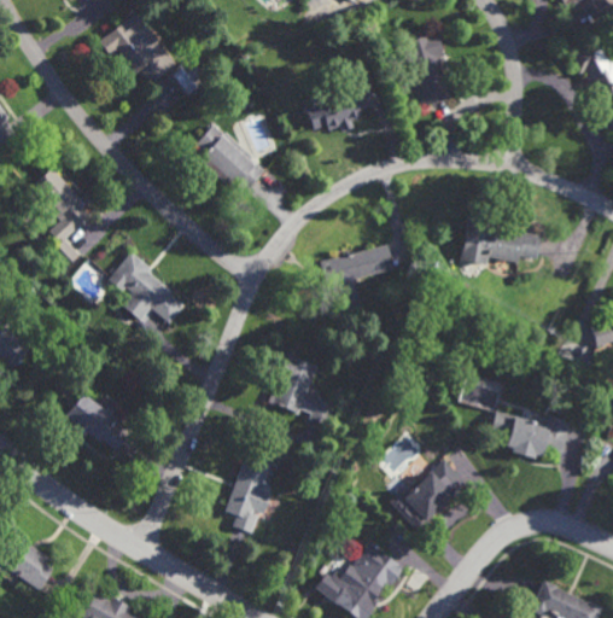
[(612,3),(597,10),(594,0),(572,0),(566,3),(565,0),(612,0),(612,3)]
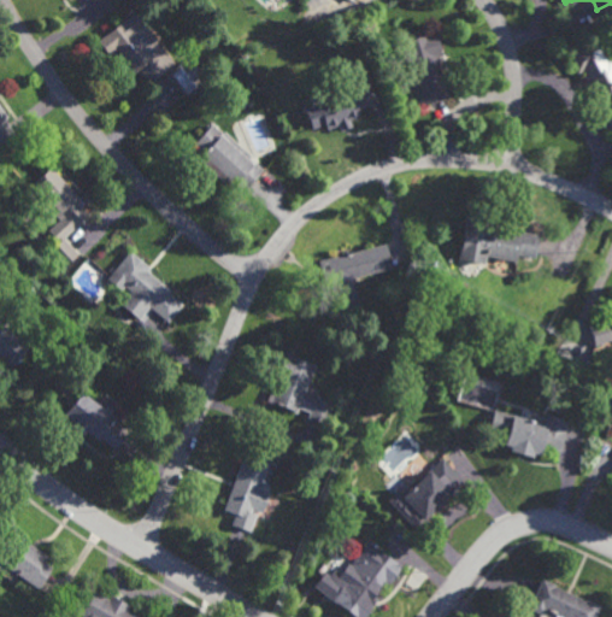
[(178,63),(154,82),(143,69),(139,72),(119,50),(112,54),(101,41),(137,11),(148,23),(147,24),(178,63)]
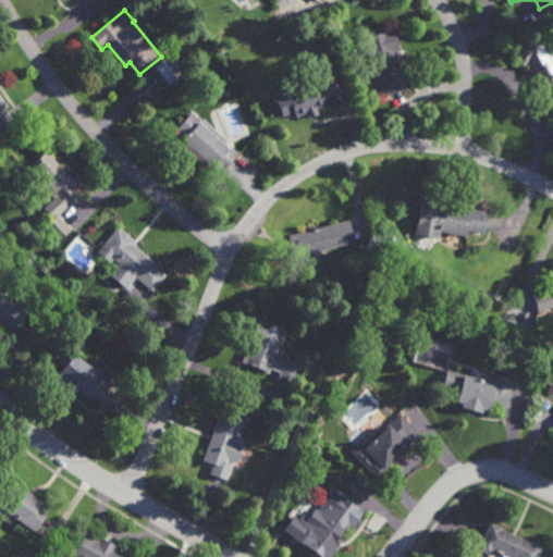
[(396,29),(397,28),(403,46),(403,49),(397,50),(408,86),(381,95),(364,37),(395,27),(396,29)]
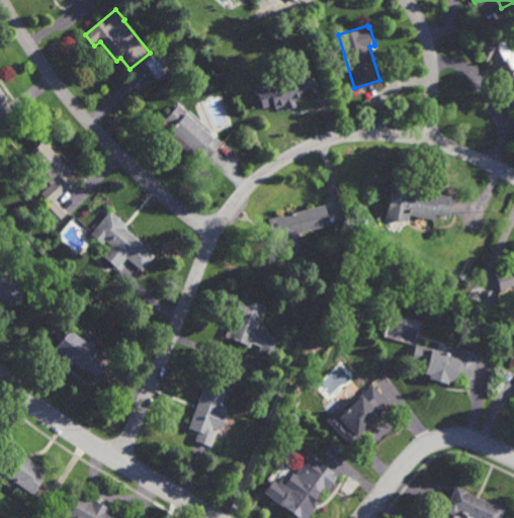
[(511,51),(513,50),(513,106),(508,96),(509,96),(491,62),(493,61),(492,59),(487,62),(478,46),(502,32),(511,51)]
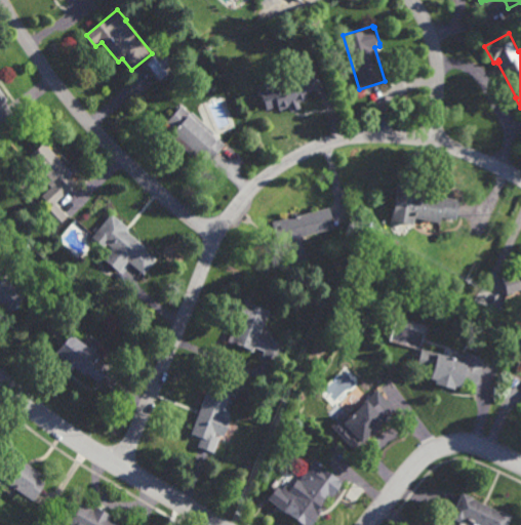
[(176,70),(162,81),(147,62),(160,50),(176,70)]
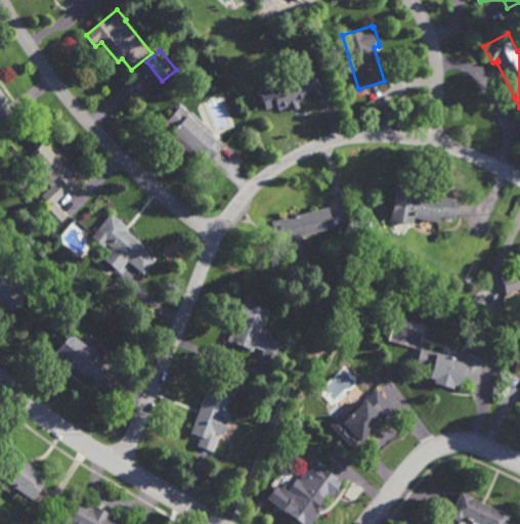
[(302,106),(293,111),(290,105),(279,110),(277,106),(267,111),(260,92),(310,72),(317,88),(307,92),(309,97),(299,101),(302,106)]
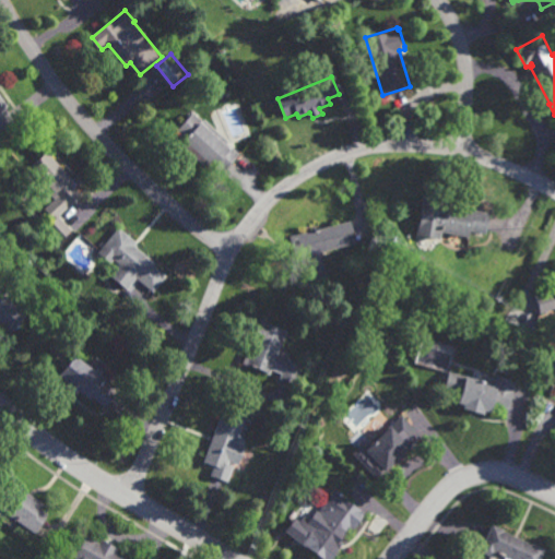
[(18,127),(0,139),(0,97),(7,107),(4,108),(18,127)]
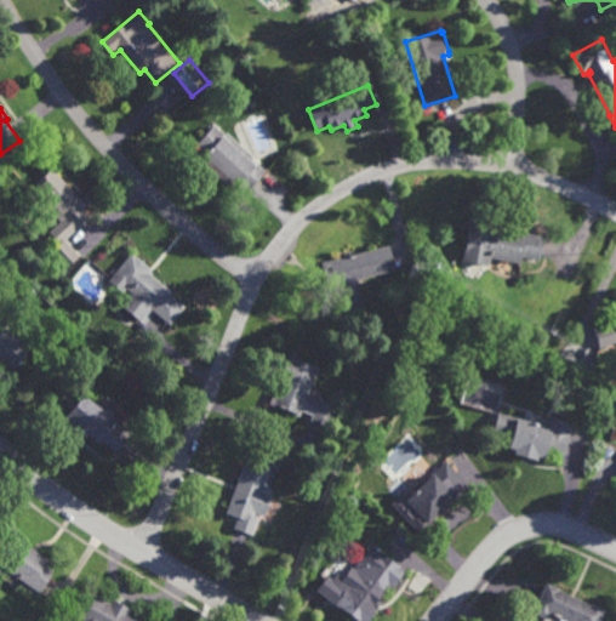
[(228,135),(231,132),(256,157),(255,159),(267,170),(247,192),(240,186),(239,187),(235,183),(231,187),(206,164),(209,160),(205,157),(207,154),(198,146),(217,125),(228,135)]
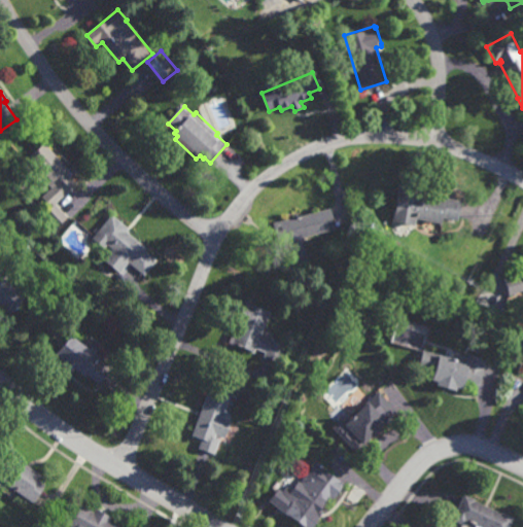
[(77,185),(64,198),(63,196),(54,204),(67,217),(54,231),(53,230),(48,233),(42,227),(46,223),(40,217),(50,208),(41,199),(51,189),(43,180),(35,187),(19,169),(30,160),(28,157),(44,142),(69,170),(66,173),(77,185)]
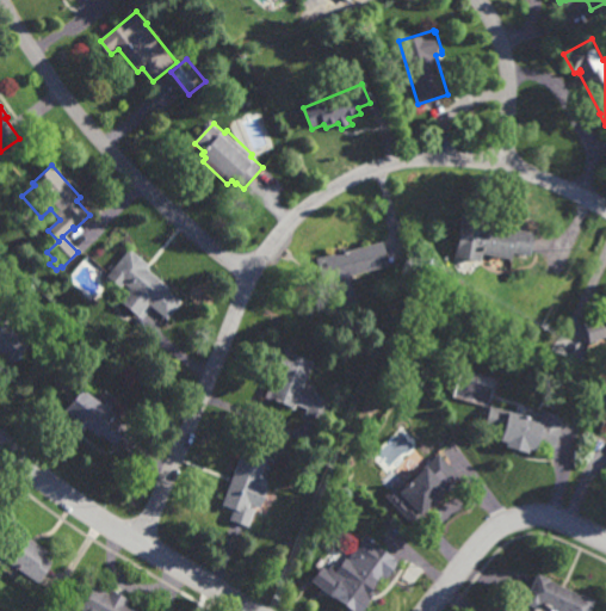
[(533,255),(517,252),(515,259),(484,253),(482,263),(456,258),(463,214),(495,220),(494,224),(538,233),(533,255)]
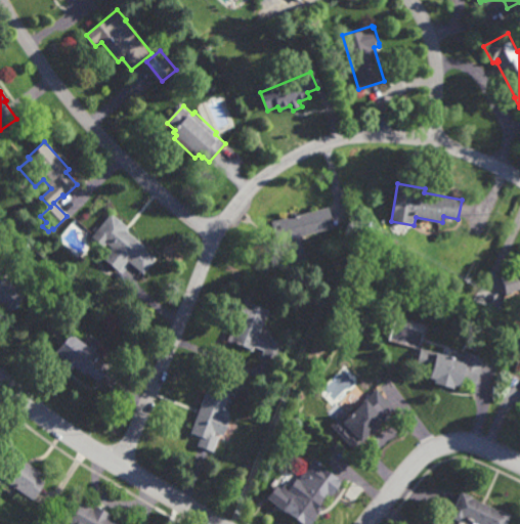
[(307,260),(287,265),(280,242),(277,243),(272,221),(330,206),(335,227),(301,236),(307,260)]
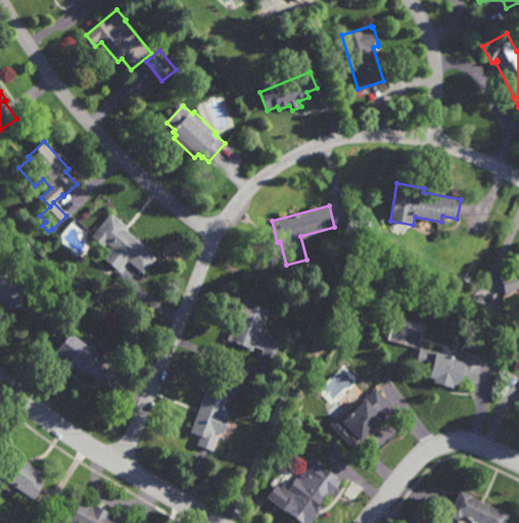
[(144,275),(128,262),(119,273),(101,258),(110,248),(94,234),(111,214),(133,231),(131,234),(146,247),(144,249),(156,259),(144,275)]
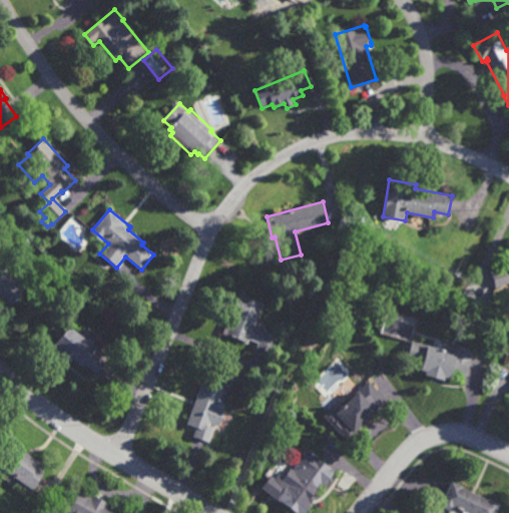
[(508,285),(497,289),(492,272),(508,267),(508,285)]
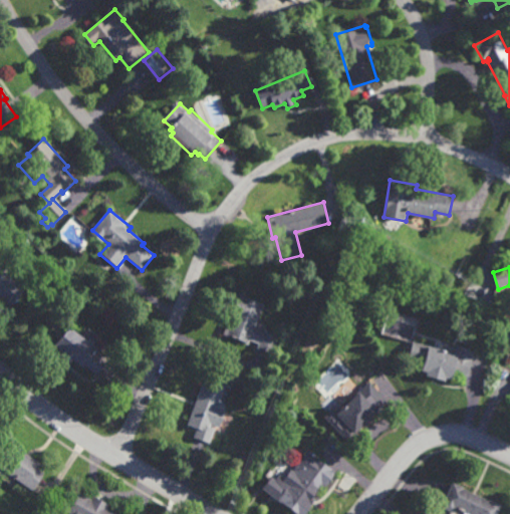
[(0,273),(22,292),(8,308),(0,302),(0,273)]
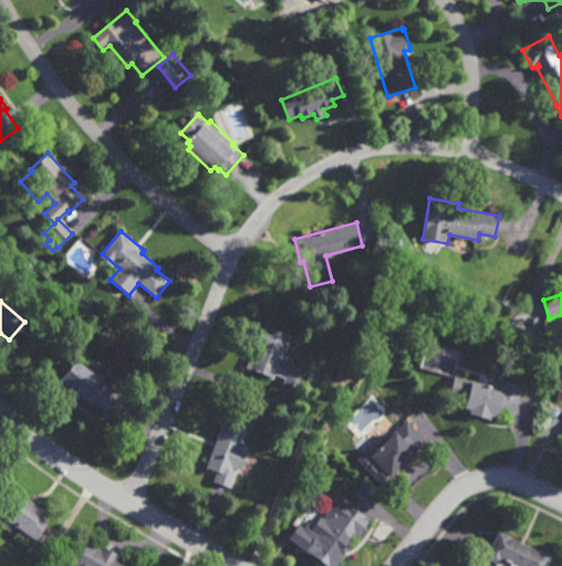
[(280,363),(290,367),(292,364),(310,371),(301,391),(282,384),(284,379),(277,376),(274,380),(272,379),(247,369),(257,345),(258,345),(266,326),(264,326),(266,323),(292,335),(280,363)]
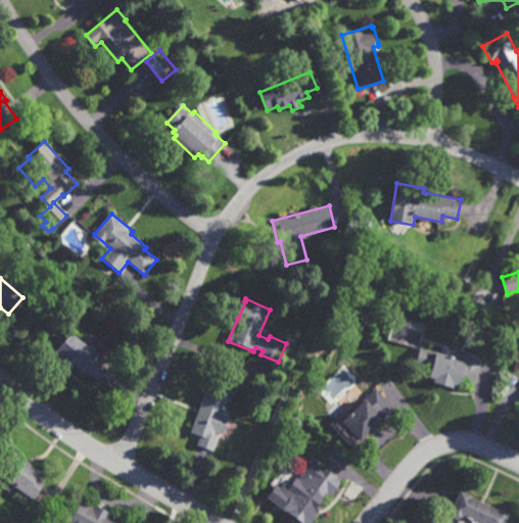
[(394,326),(394,338),(406,339),(407,327),(394,326)]
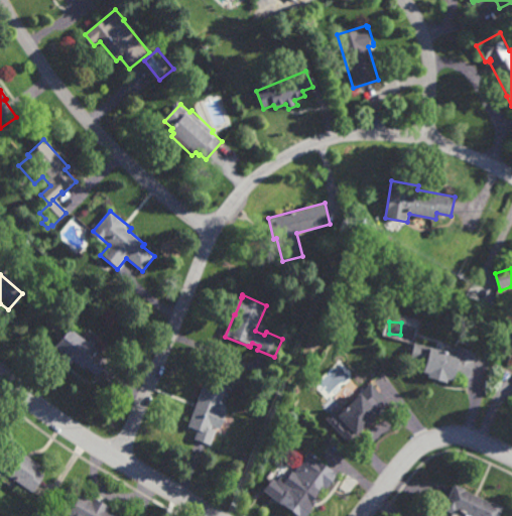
[(83,340),(89,332),(102,341),(95,350),(99,352),(97,353),(109,362),(97,379),(86,370),(84,372),(73,364),(71,368),(61,361),(65,357),(54,350),(70,330),(83,340)]
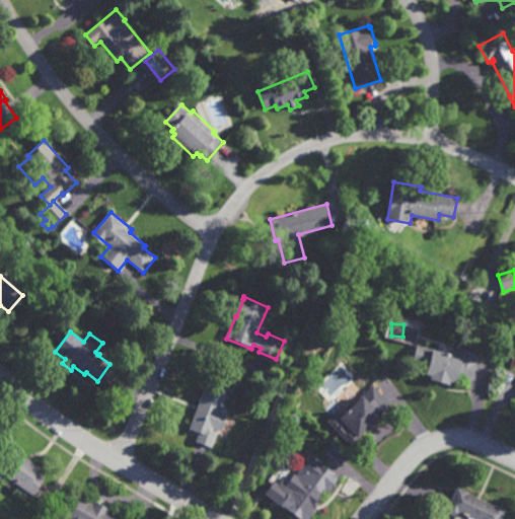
[(446,355),(446,354),(445,353),(446,348),(452,350),(451,354),(450,354),(449,356),(460,359),(463,349),(481,354),(481,353),(483,353),(483,355),(482,355),(474,380),(458,376),(457,380),(451,378),(450,382),(441,379),(439,383),(430,380),(431,378),(425,377),(428,367),(413,363),(418,346),(444,353),(443,354),(446,355)]
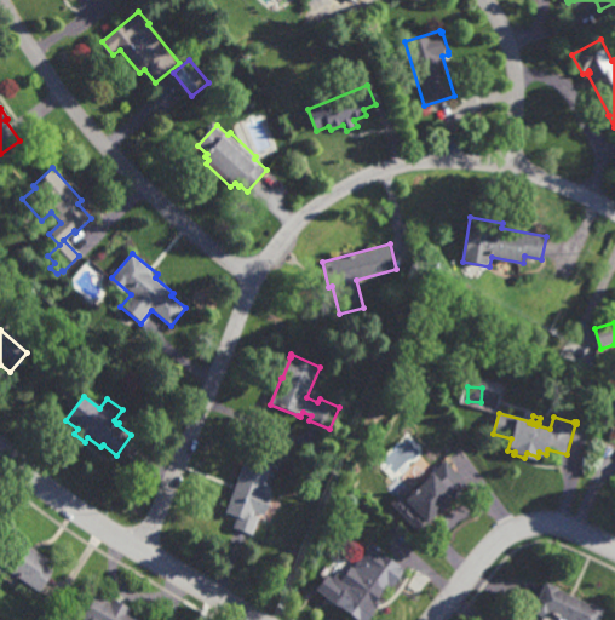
[(268,480),(271,482),(274,487),(272,491),(275,492),(266,514),(256,509),(254,512),(260,515),(253,532),(235,524),(239,515),(226,509),(246,461),(247,461),(252,448),(276,458),(268,480)]
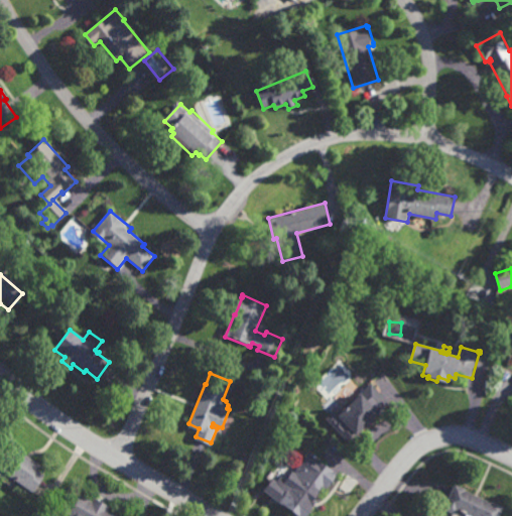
[(394,403),(381,415),(377,412),(371,417),(372,418),(365,425),(364,424),(358,430),(361,433),(351,442),(327,416),(336,407),(339,411),(361,390),(362,391),(373,381),(394,403)]
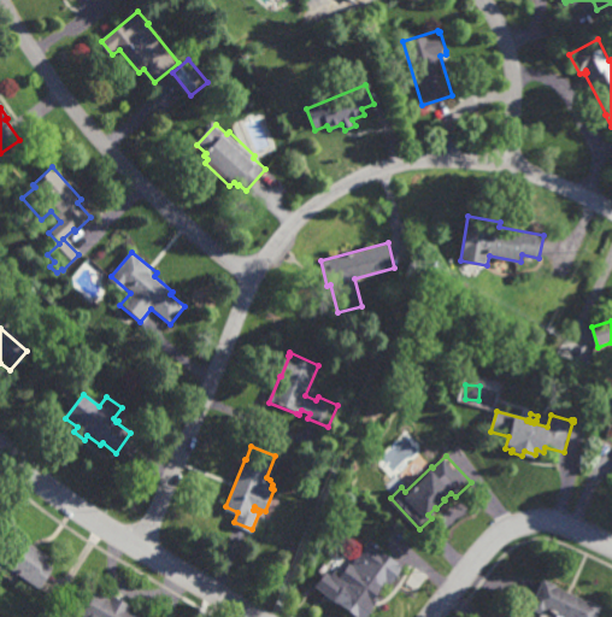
[(16,539),(19,534),(49,554),(46,559),(54,566),(40,588),(0,559),(0,542),(7,533),(16,539)]
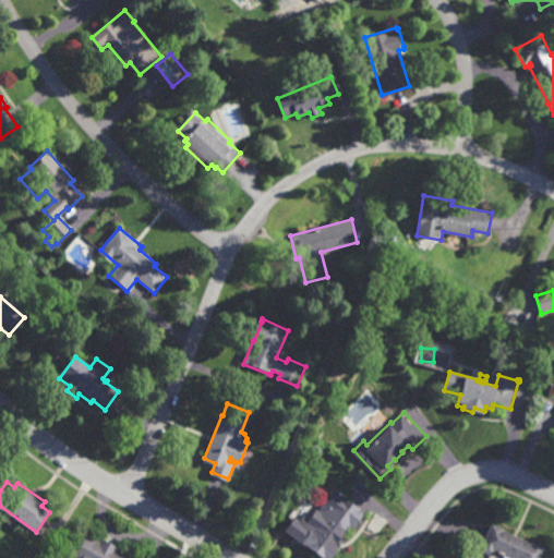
[(361,507),(362,506),(368,510),(354,528),(351,525),(338,542),(341,544),(329,557),(325,557),(301,540),(314,523),(318,526),(344,494),(361,507)]
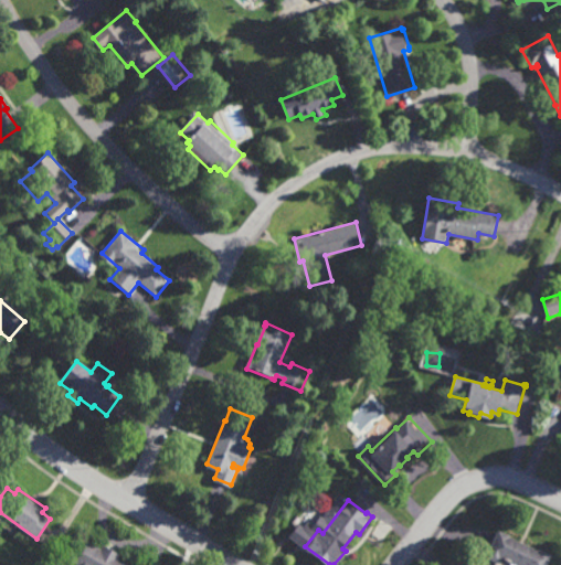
[(542,548),(542,547),(554,553),(549,564),(522,564),(501,555),(499,561),(488,555),(500,528),(512,533),(511,535),(542,548)]
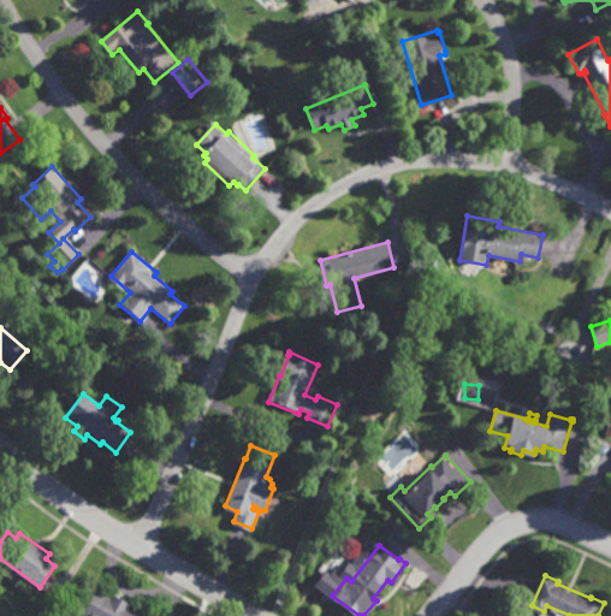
[(130,602),(128,606),(142,615),(87,615),(88,615),(79,611),(94,587),(110,596),(112,591),(130,602)]
